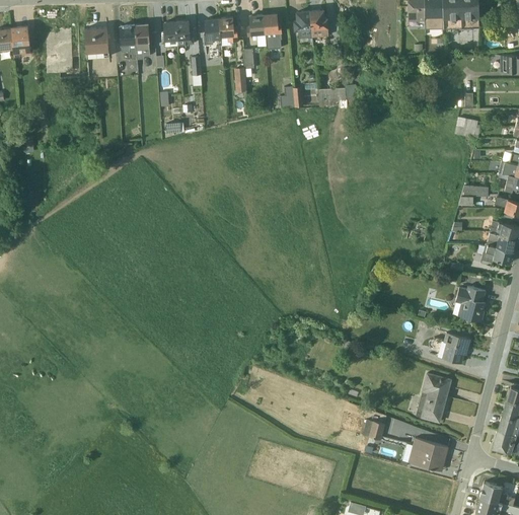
[(417,23),(424,23),(423,0),(411,0),(412,0),(406,0),(408,22),(417,22),(417,23)]
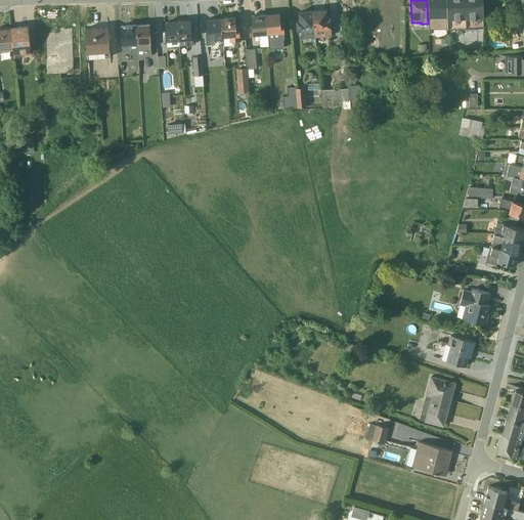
[(427,0),(428,24),(428,30),(446,30),(445,0),(427,0)]
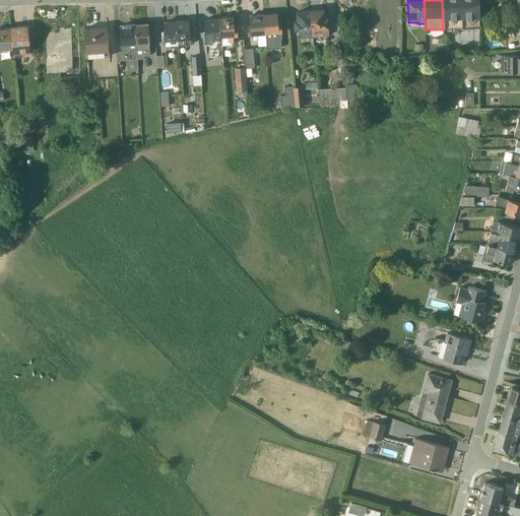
[(442,0),(443,29),(479,28),(477,0),(442,0)]
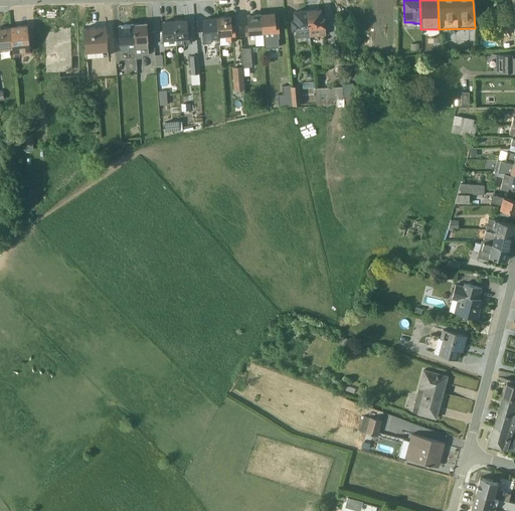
[(321,10),(307,12),(309,38),(325,36),(324,19),(321,19),(321,10)]
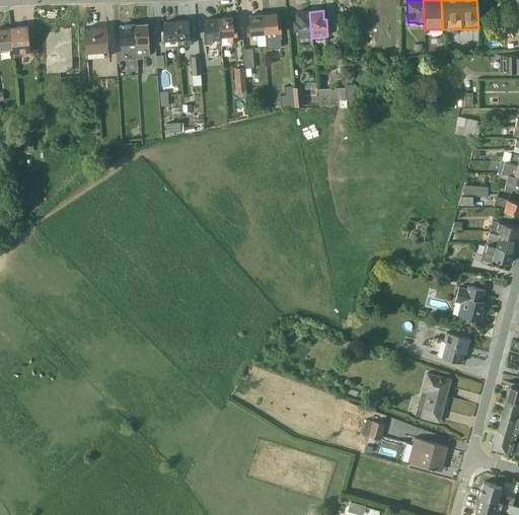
[(311,39),(309,12),(296,13),(295,20),(292,20),(293,31),(297,31),(298,40),(311,39)]
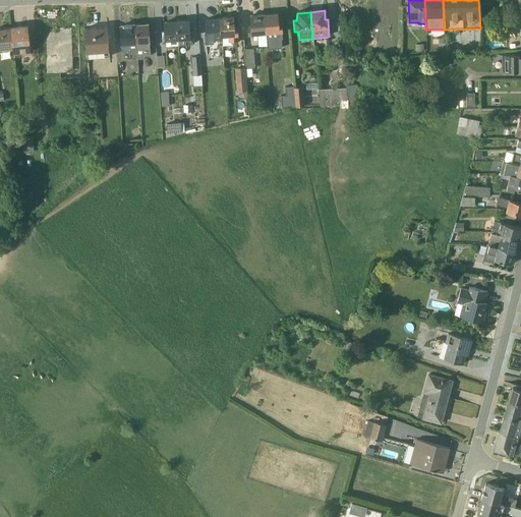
[(264,14),(267,47),(267,50),(282,49),(281,40),(282,40),(282,34),(283,34),(282,23),(279,23),(278,13),(264,14)]
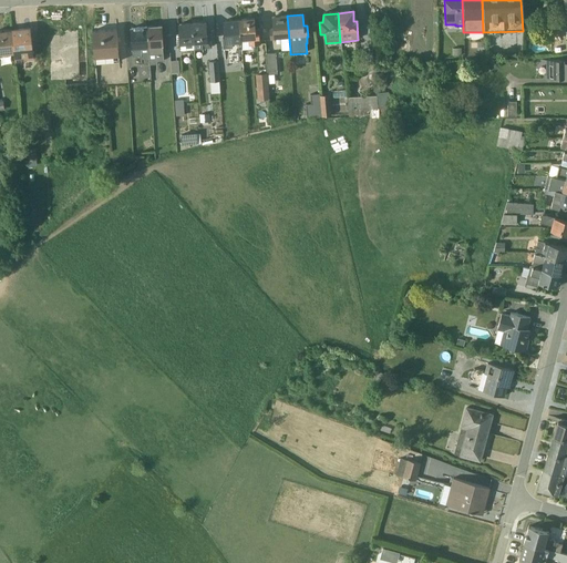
[(281,52),(290,51),(287,16),(271,17),(272,28),(269,29),(270,39),(271,39),(271,41),(276,40),(276,44),(280,44),(281,52)]
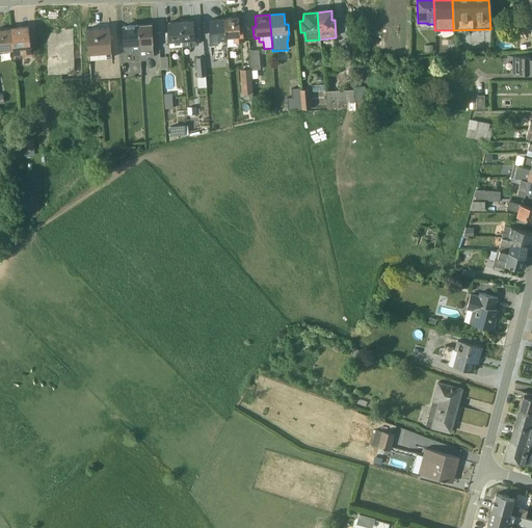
[(225,41),(227,48),(236,48),(236,44),(244,43),(242,28),(239,28),(238,18),(223,19),(225,41)]
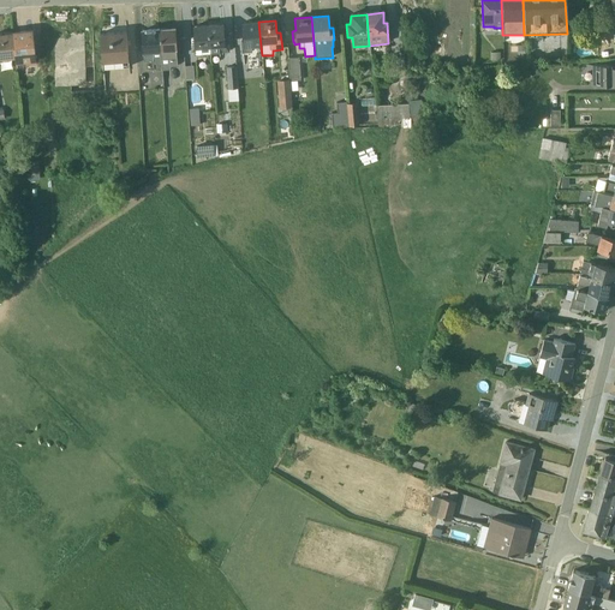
[(252,48),(261,47),(258,22),(242,23),(243,40),(240,40),(242,54),(254,53),(252,48)]
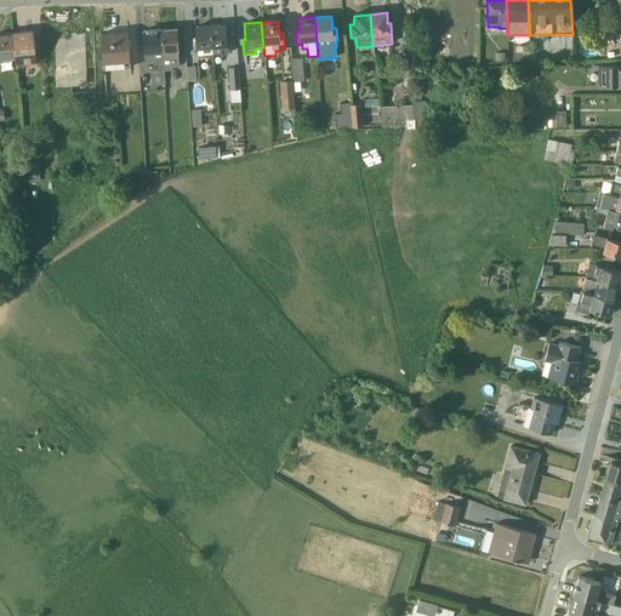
[(210,27),(212,56),(232,53),(231,35),(227,35),(226,26),(210,27)]
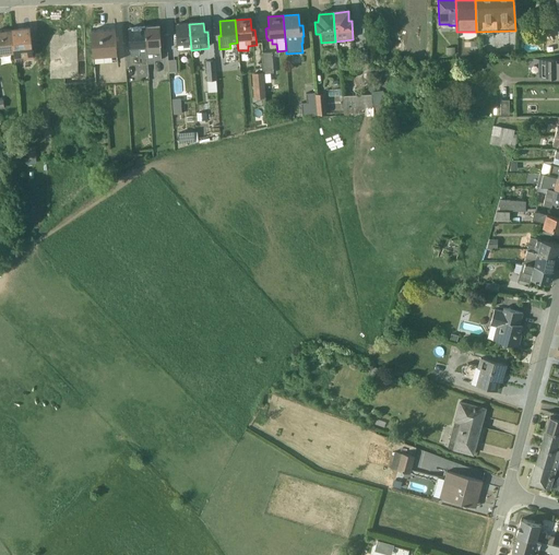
[(178,51),(191,50),(189,24),(175,25),(176,35),(174,35),(174,40),(174,48),(178,48),(178,51)]
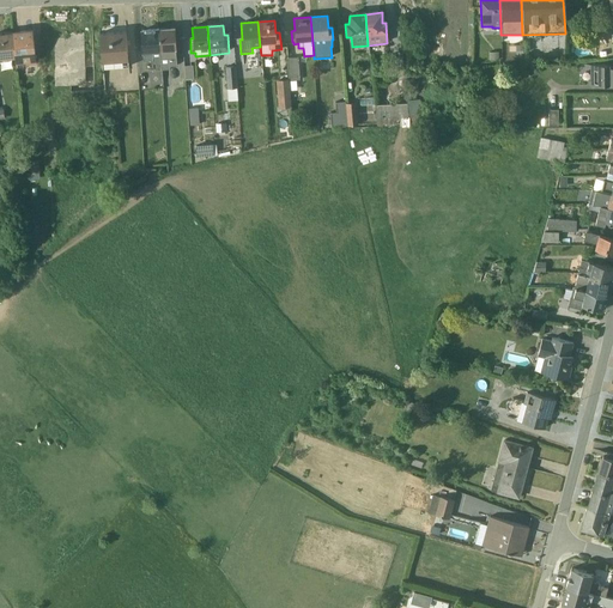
[(158,30),(161,65),(161,71),(170,71),(170,67),(177,67),(175,29),(158,30)]
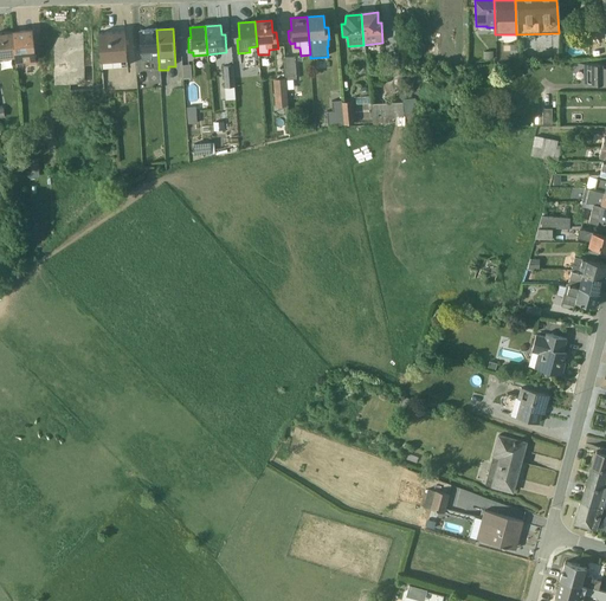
[(149,65),(159,64),(156,30),(139,31),(141,62),(148,60),(149,65)]
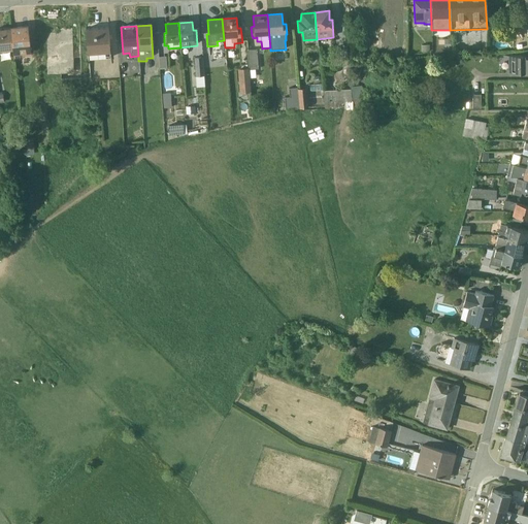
[(11,29),(13,51),(14,56),(22,55),(22,58),(31,57),(28,27),(11,28),(11,29)]
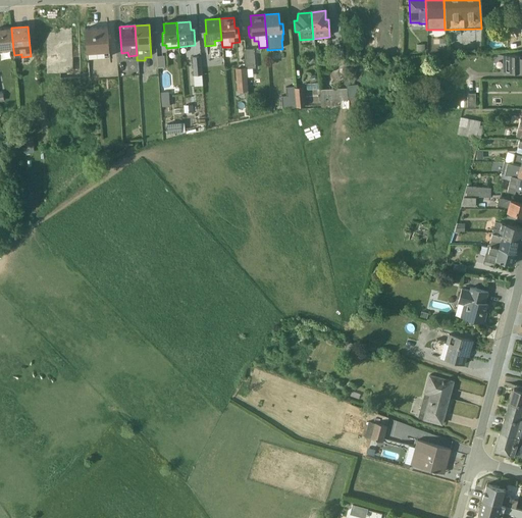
[(87,60),(110,58),(107,28),(85,30),(87,60)]
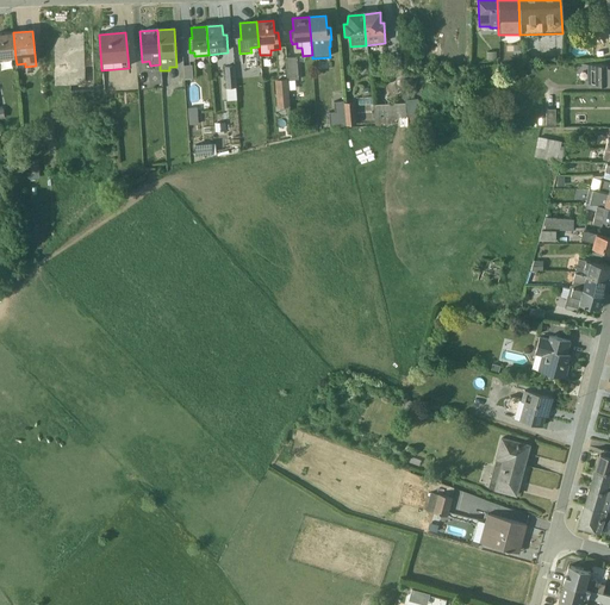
[(0,60),(16,58),(13,33),(0,35),(0,60)]
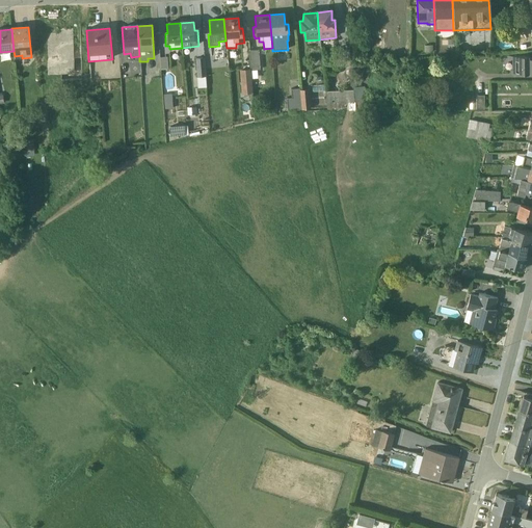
[(251,71),(251,72),(260,71),(259,51),(249,51),(251,71)]
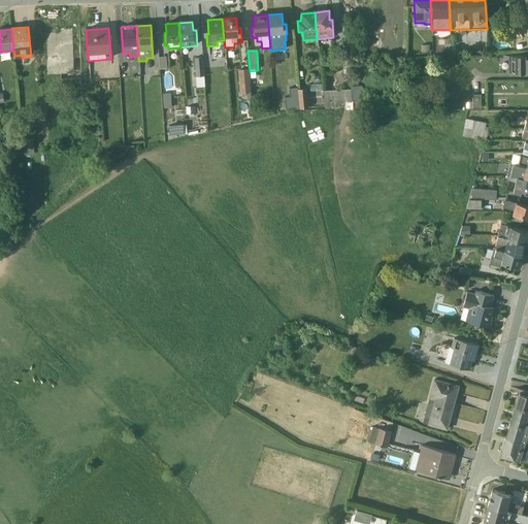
[(525,57),(502,58),(502,60),(507,60),(508,75),(527,74),(527,59),(525,59),(525,57)]
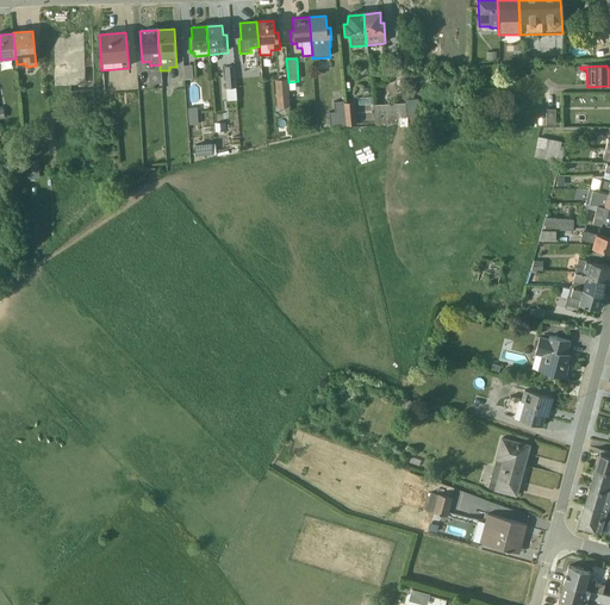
[(185,81),(193,81),(192,67),(184,67),(185,81)]
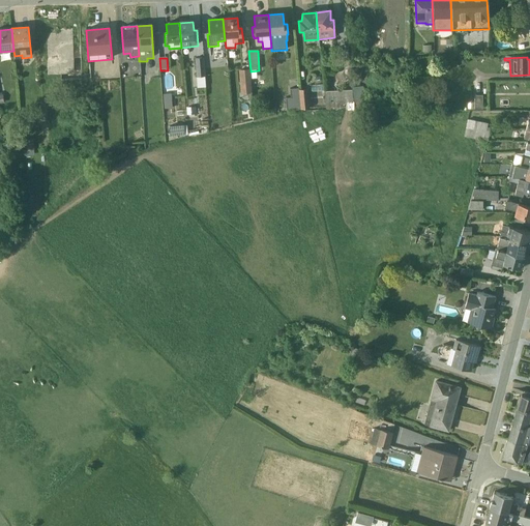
[(197,89),(206,89),(204,58),(195,59),(197,89)]
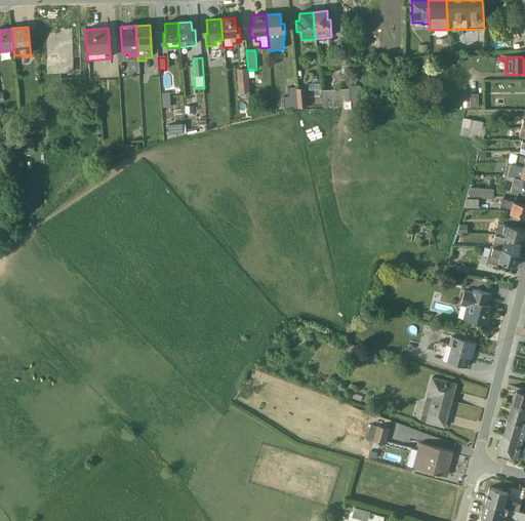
[(238,94),(249,93),(248,71),(248,70),(236,71),(238,94)]
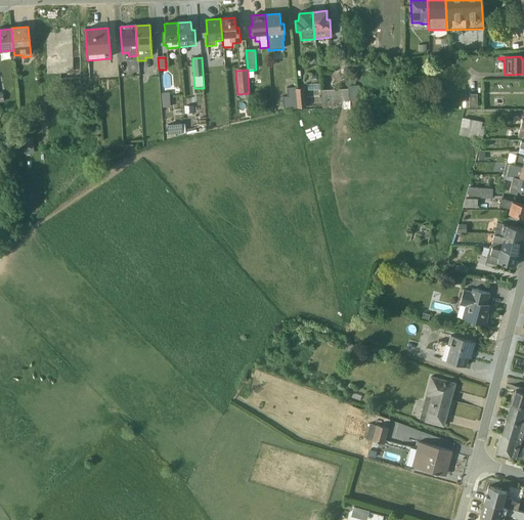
[(282,110),(297,109),(296,89),(296,88),(286,88),(287,97),(281,97),(282,110)]
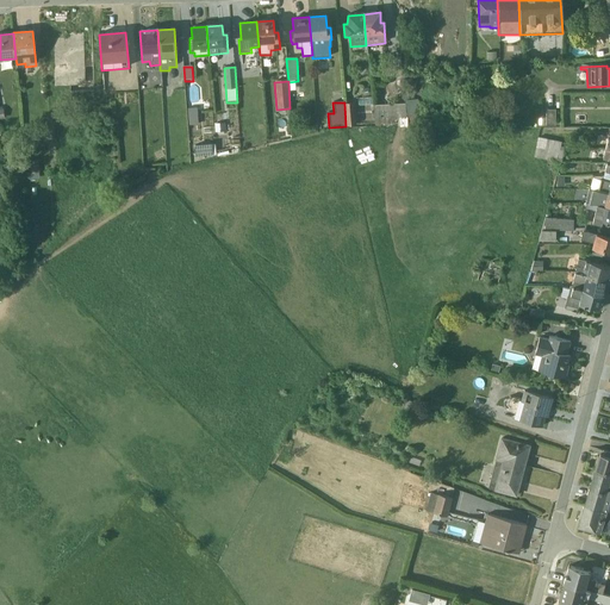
[(344,104),(346,126),(356,125),(354,103),(344,104)]
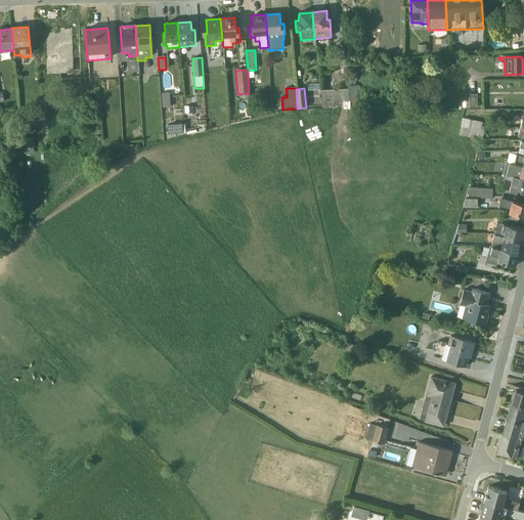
[(347,89),(320,91),(322,109),(349,106),(348,98),(347,89)]
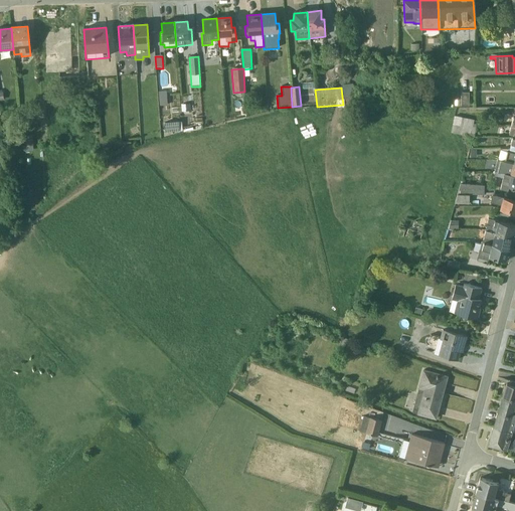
[(159,107),(167,107),(166,92),(158,93),(159,107)]
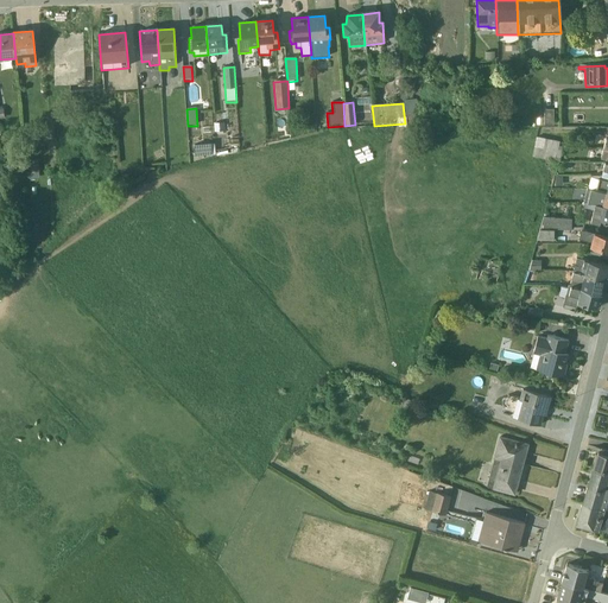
[(544,110),(544,126),(553,126),(553,110),(544,110)]
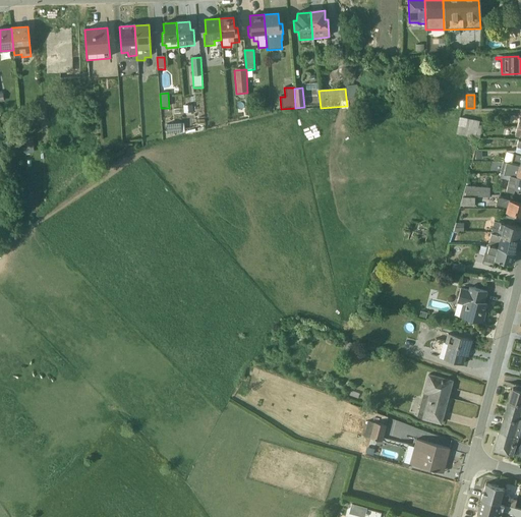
[(346,98),(347,106),(348,109),(356,109),(356,98),(346,98)]
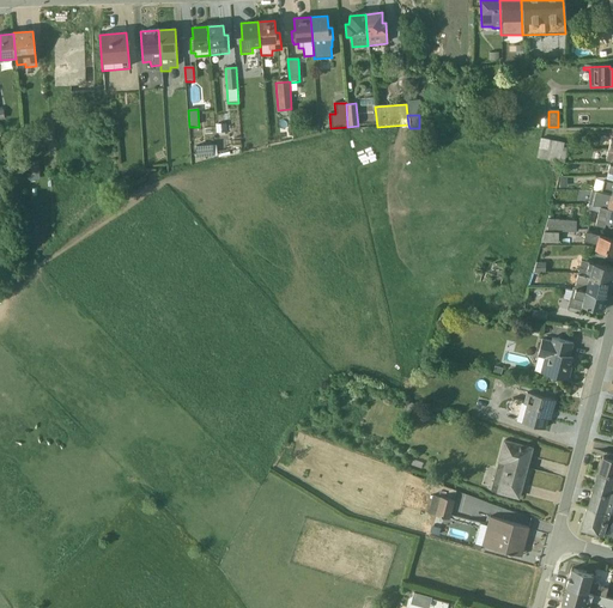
[(218,137),(224,137),(224,133),(225,133),(225,125),(216,126),(216,133),(218,133),(218,137)]
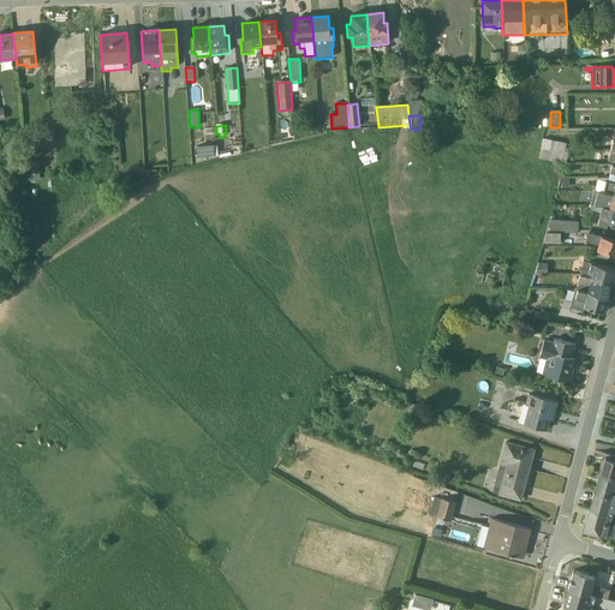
[(538,160),(566,165),(568,151),(565,151),(566,144),(542,139),(538,160)]
